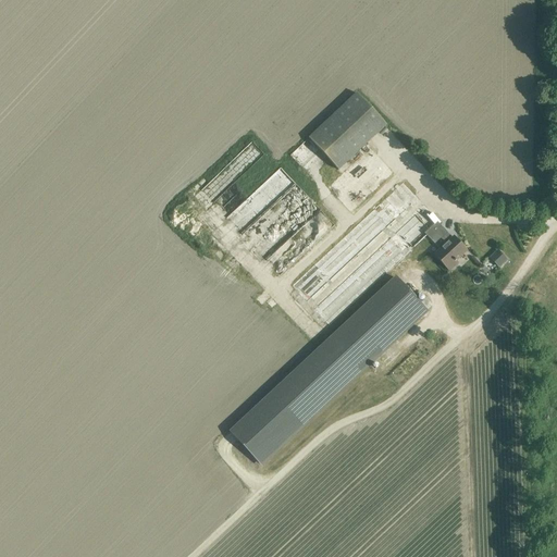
[(357,94),(308,138),(338,171),(386,125),(357,94)]
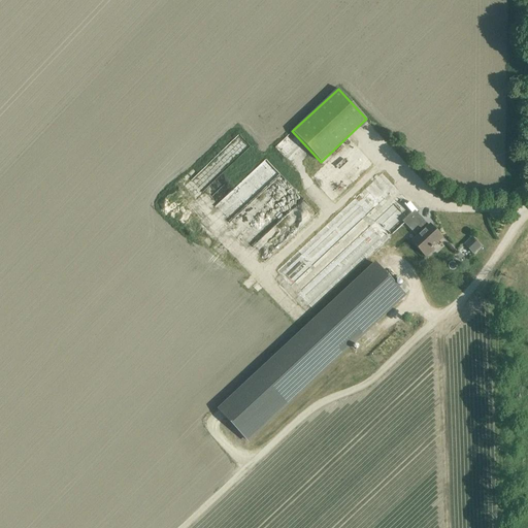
[(235,137),(185,182),(198,196),(202,192),(212,204),(232,188),(219,173),(245,150),(235,137)]
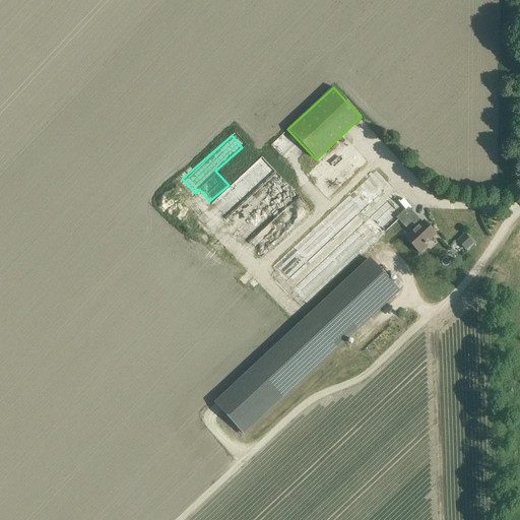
[(304,178),(327,200),(365,160),(341,139),(304,178)]
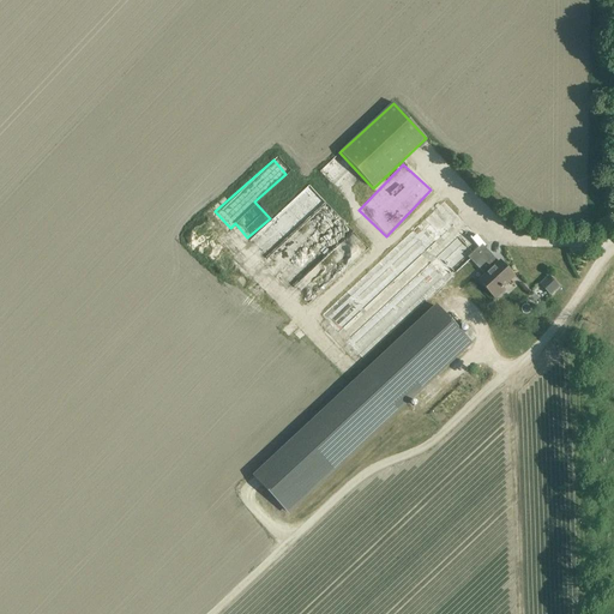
[(277,239),(320,200),(309,188),(266,226),(277,239)]
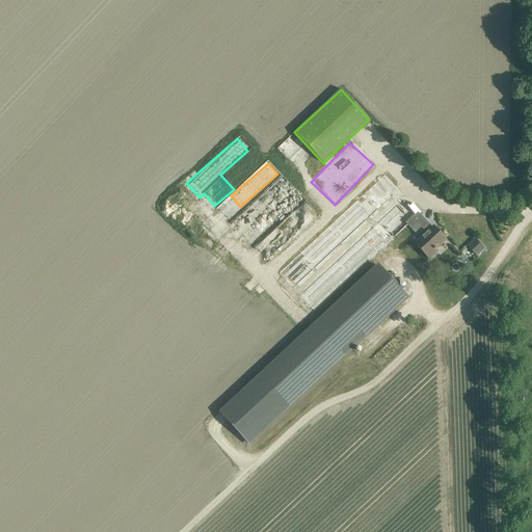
[(383,175),(278,273),(314,312),(368,261),(392,240),(407,225),(420,239),(431,228),(418,214),(419,213),(383,175)]
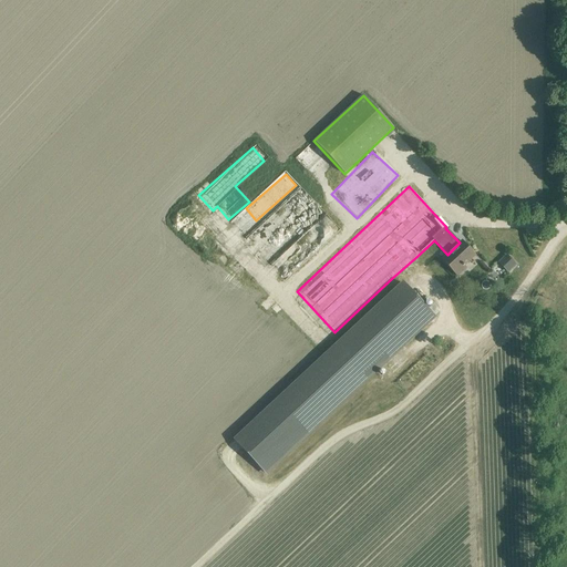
[(328,214),(323,219),(336,227),(339,222),(328,214)]
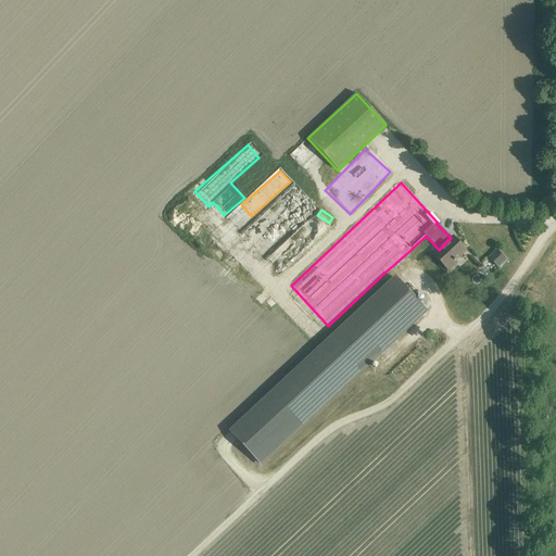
[(432,255),(447,270),(455,264),(453,262),(465,251),(452,237),(451,238),(439,250),(432,255)]
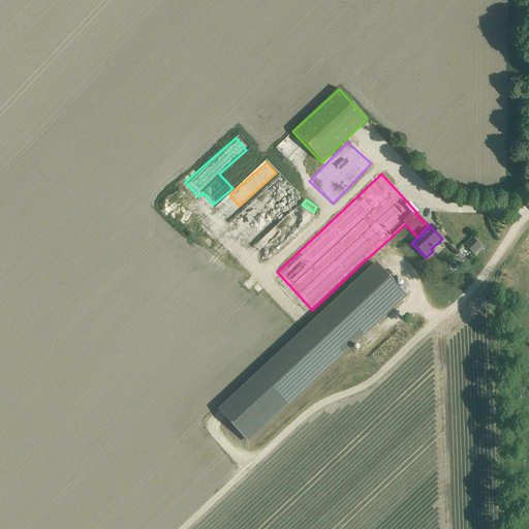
[(165,226),(162,231),(168,236),(172,230),(165,226)]
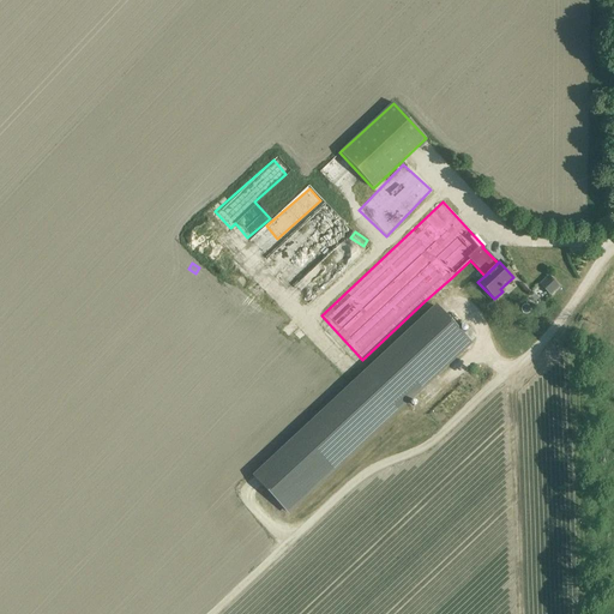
[(548,276),(539,284),(549,295),(559,287),(548,276)]
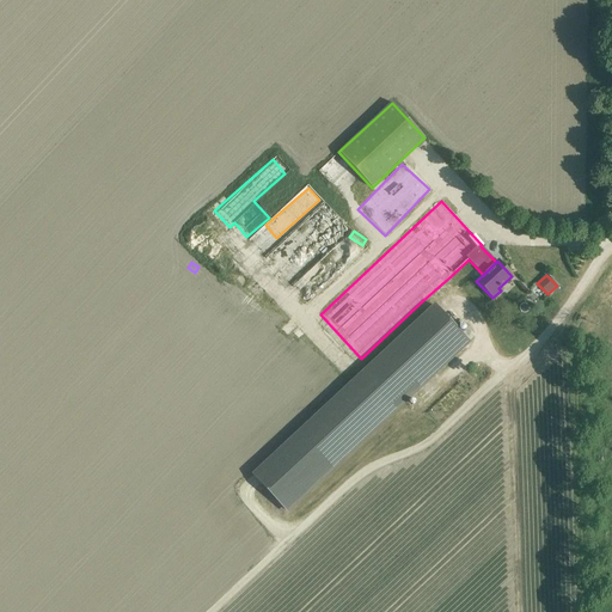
[(383,422),(469,342),(435,306),(350,386),(254,476),(287,510),(383,422)]
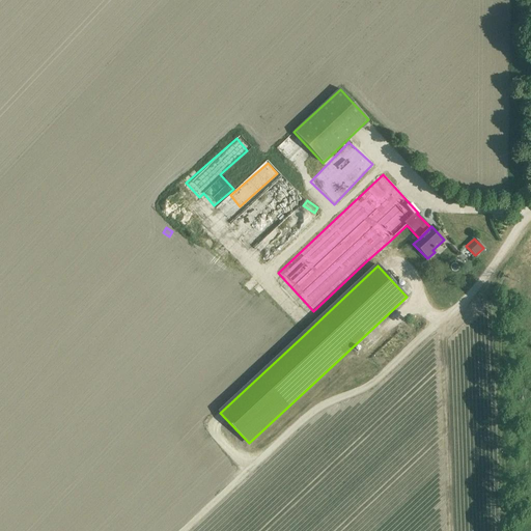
[(248,314),(255,307),(247,300),(241,307),(248,314)]
